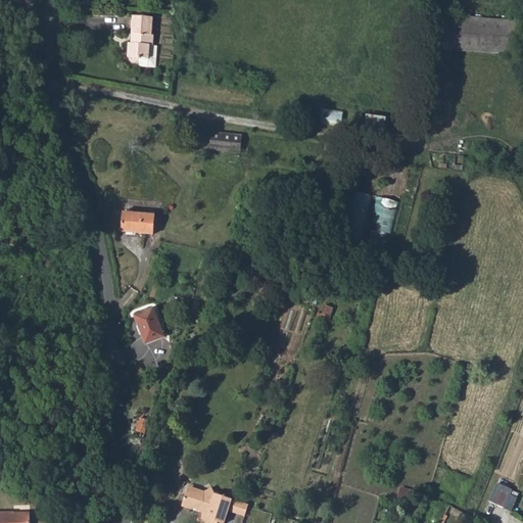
[(154,16),(135,15),(133,41),(130,41),(128,56),(130,56),(131,58),(131,59),(133,60),(134,61),(136,61),(138,60),(139,59),(140,57),(139,67),(156,68),(158,44),(154,43),(155,33),(152,33),(154,16)]
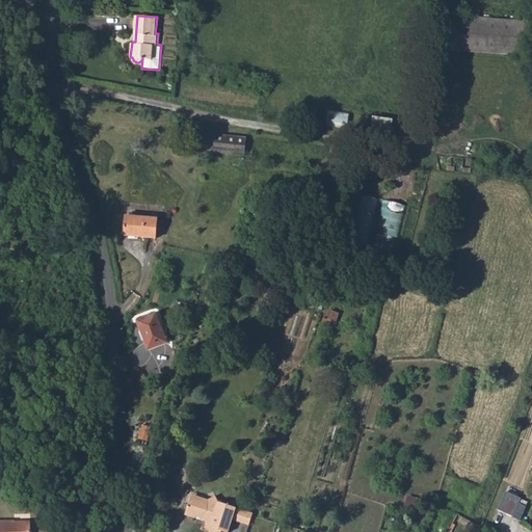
[(451,20),(449,53),(487,54),(490,21),(451,20)]
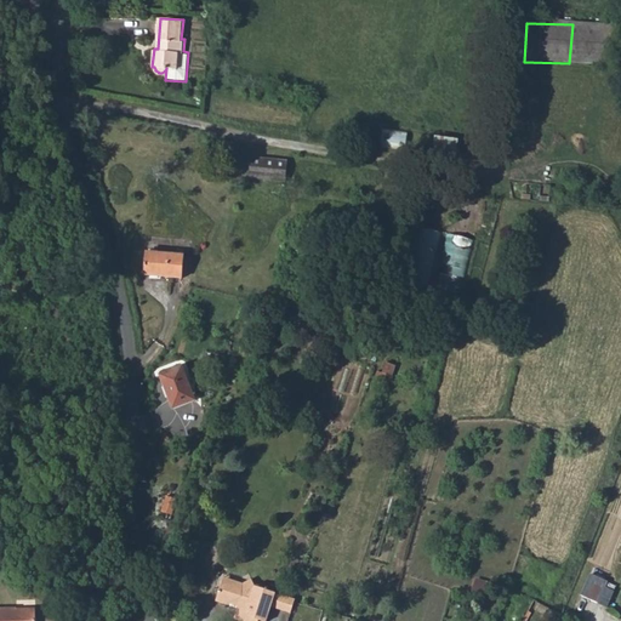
[(617,26),(573,24),(569,63),(616,64),(617,26)]
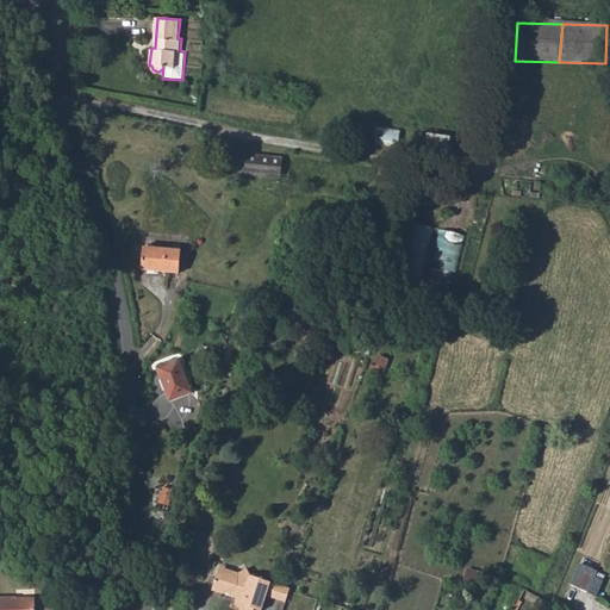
[(378,125),(375,141),(399,143),(400,128),(378,125)]
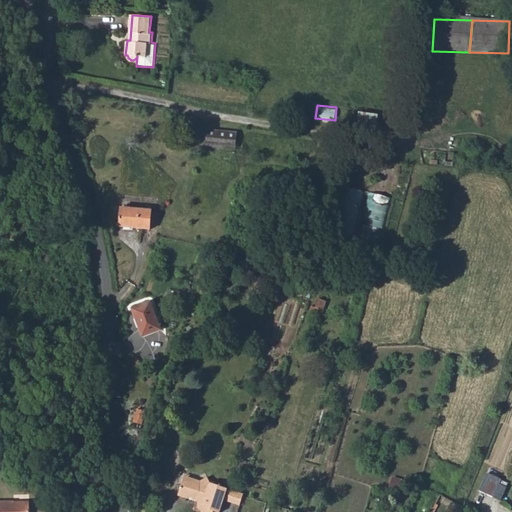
[(360,111),(358,125),(377,127),(379,113),(360,111)]
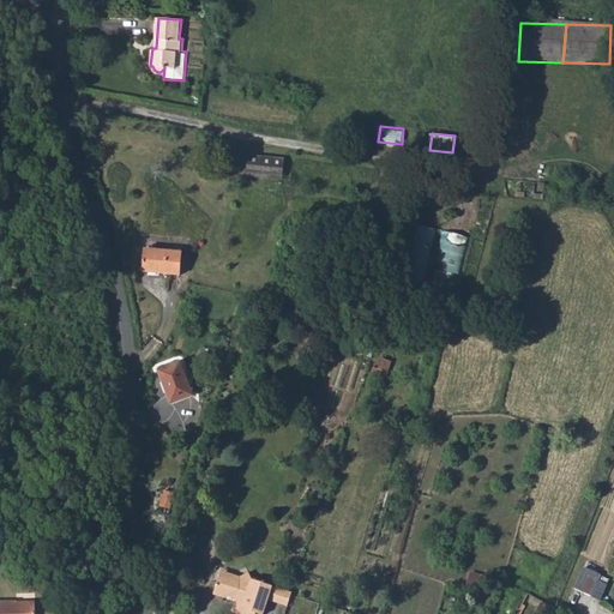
[(284,161),(250,155),(246,175),(281,181),(284,161)]
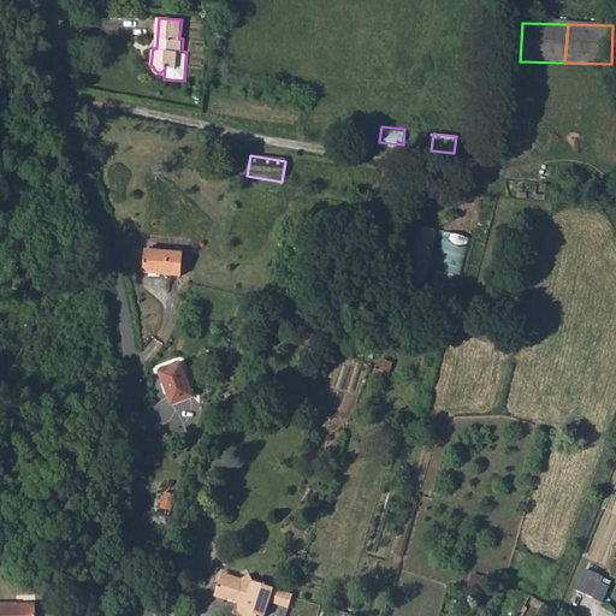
[(406,279),(426,284),(438,229),(418,224),(406,279)]
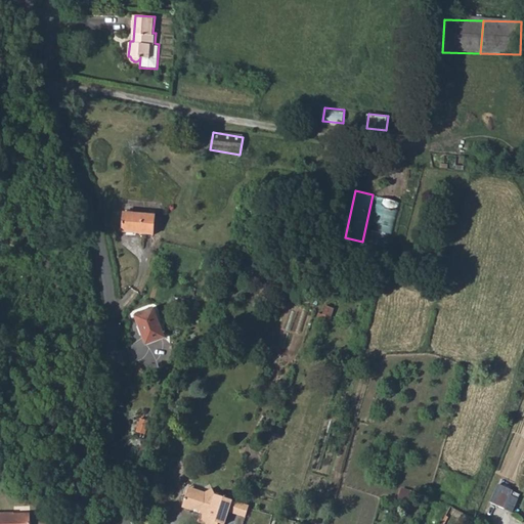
[(368,242),(390,247),(402,202),(381,195),(368,242)]
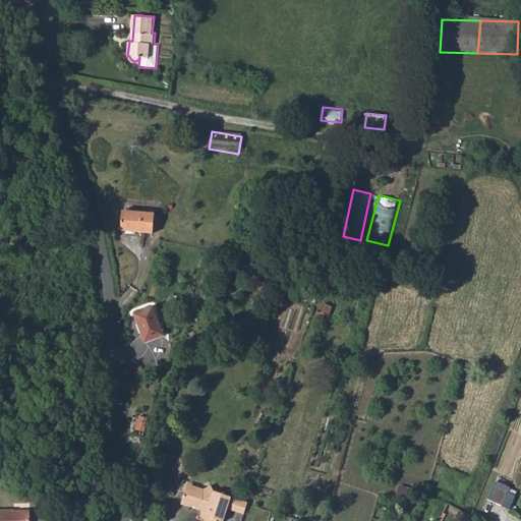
[(154,214),(123,211),(121,231),(152,233),(154,214)]
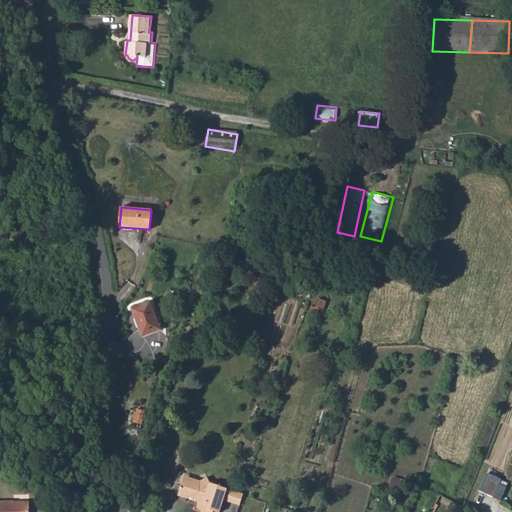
[(323,314),(327,300),(317,297),(312,311),(323,314)]
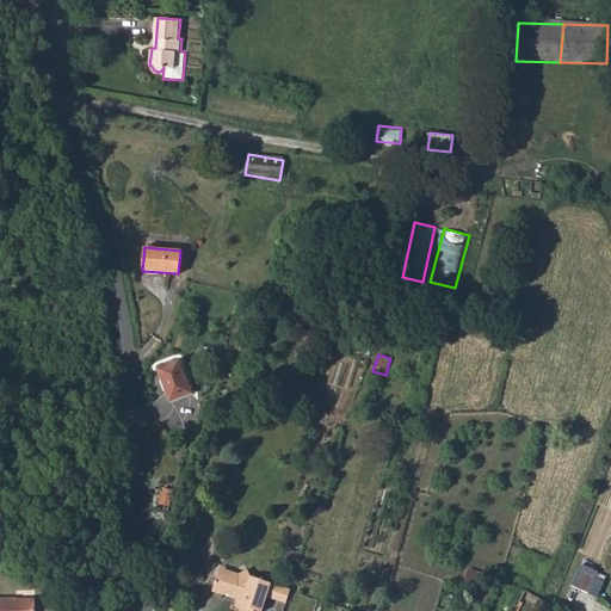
[(179,357),(156,365),(170,399),(192,392),(179,357)]
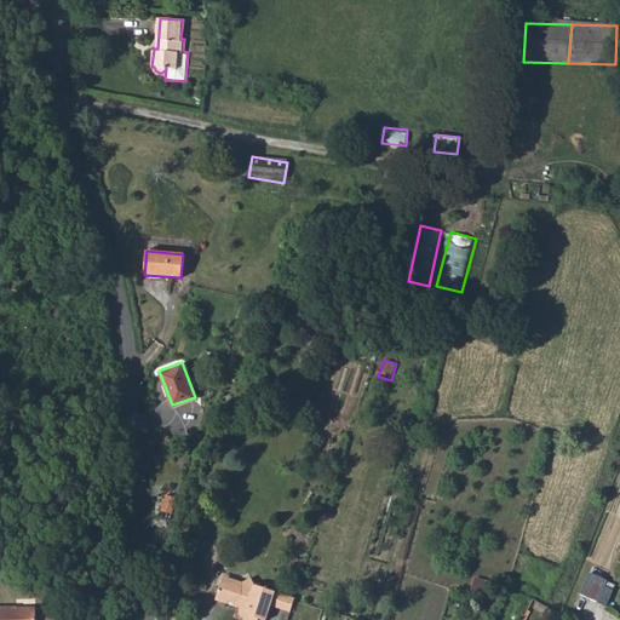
[(580,595),(598,603),(604,587),(607,581),(591,574),(580,595)]
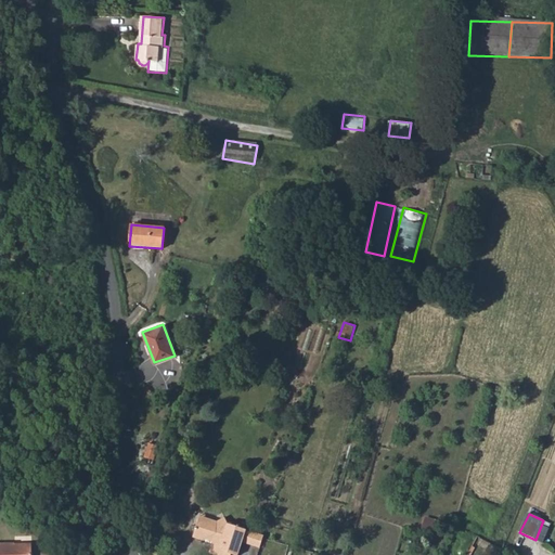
[(431,537),(439,521),(426,517),(425,523),(423,523),(418,532),(431,537)]
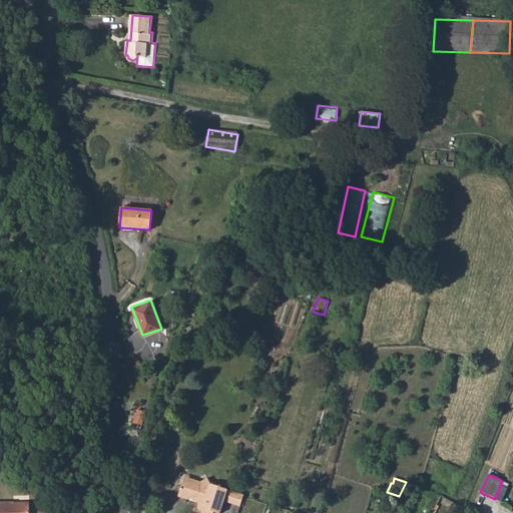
[(196,486),(183,481),(177,497),(187,501),(193,498),(195,502),(192,512),(193,512),(219,512),(223,503),(227,492),(210,485),(207,480),(199,484),(196,486)]
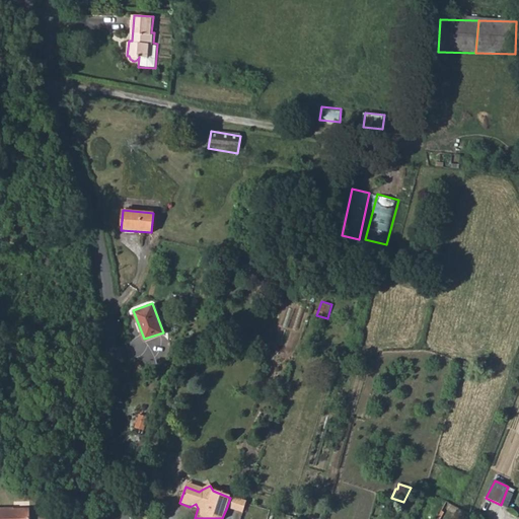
[(513,495),(506,492),(501,505),(507,508),(513,495)]
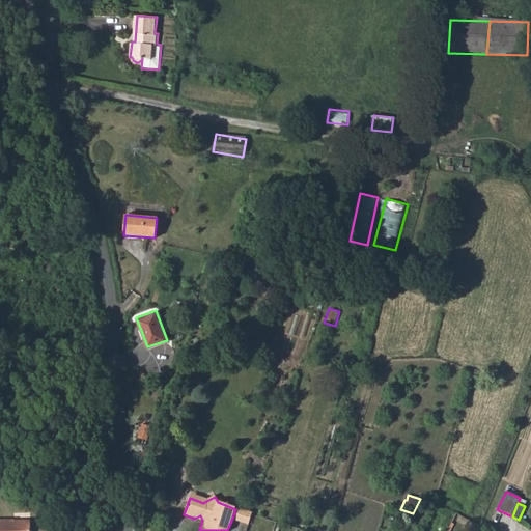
[(231,521),(248,526),(252,514),(235,509),(231,521)]
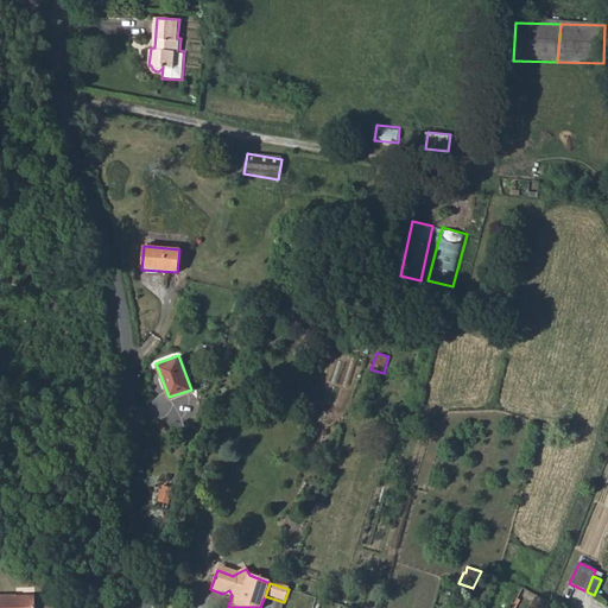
[(16,595),(0,595),(0,607),(33,607),(33,596),(16,596),(16,595)]
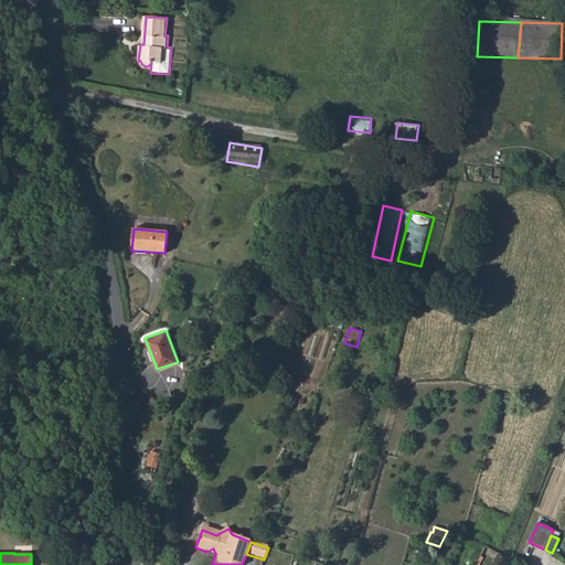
All buildings are outlined.
